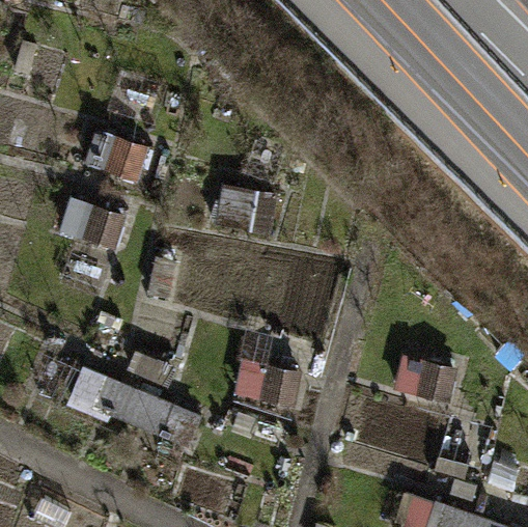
[(12,73),(28,77),(36,44),(21,39),(12,73)]
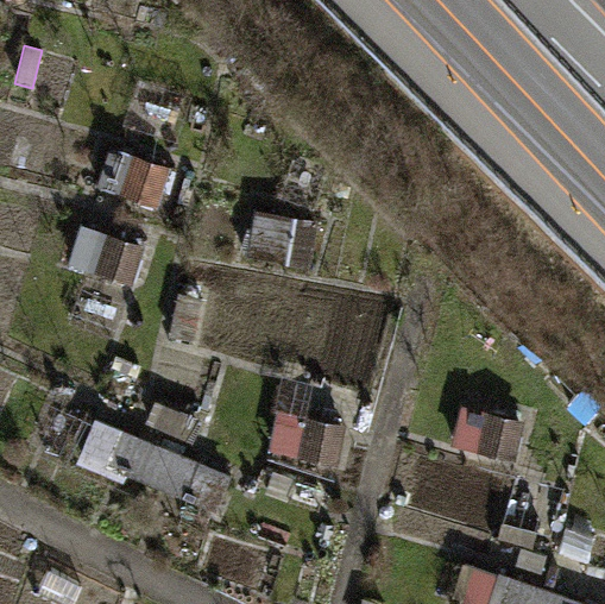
[(98,188),(157,206),(169,169),(109,151),(98,188)]
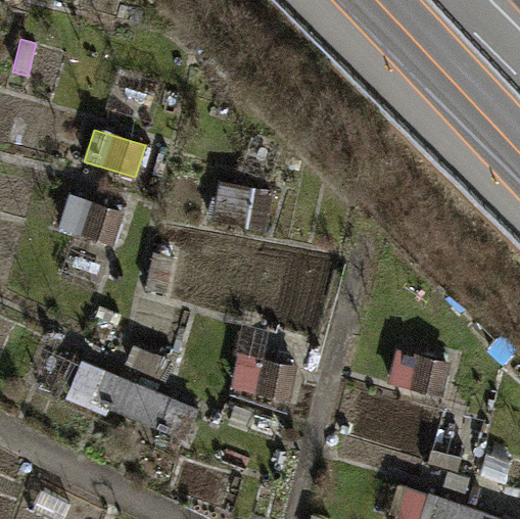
[(266,233),(273,191),(219,181),(211,223),(266,233)]
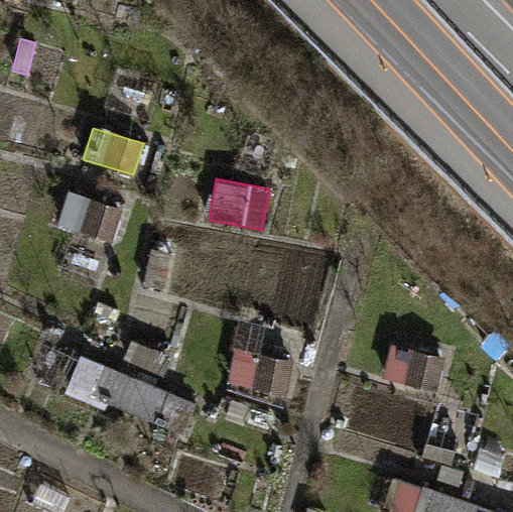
[(59,225),(109,240),(119,207),(70,193),(59,225)]
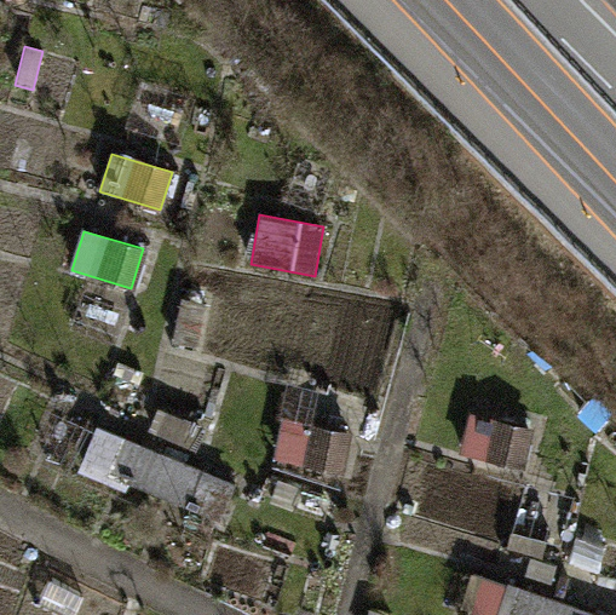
[(172,344),(196,348),(203,304),(180,300),(172,344)]
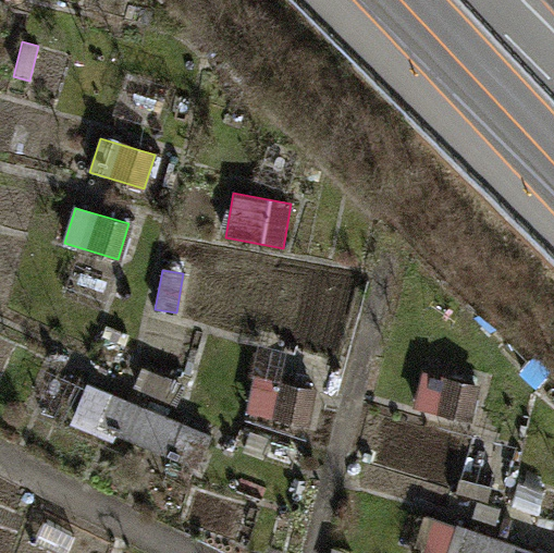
[(195,469),(209,437),(169,419),(183,389),(140,369),(126,400),(87,382),(69,425),(112,444),(118,434),(195,469)]
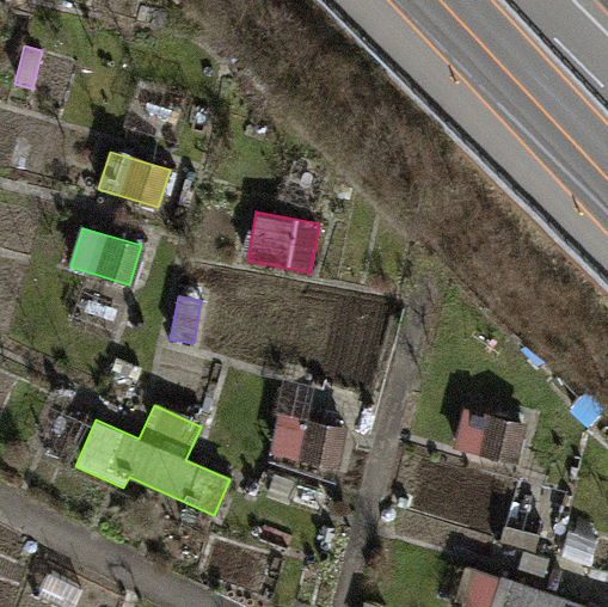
[(455,449),(521,460),(527,422),(462,410),(455,449)]
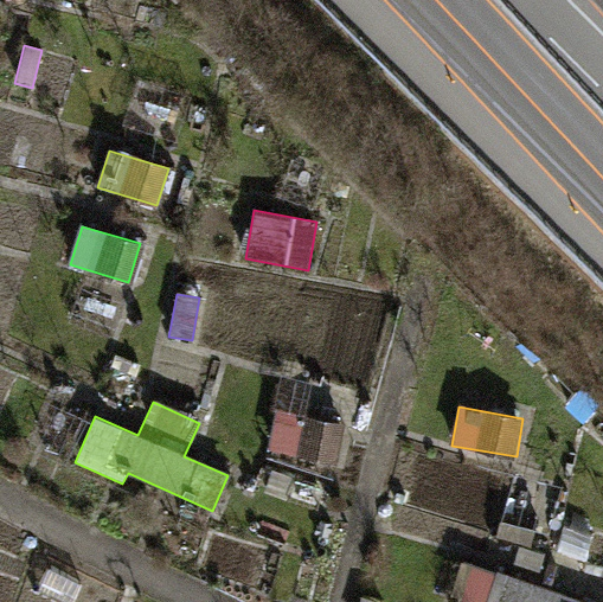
[(335,465),(342,423),(276,410),(268,452),(335,465)]
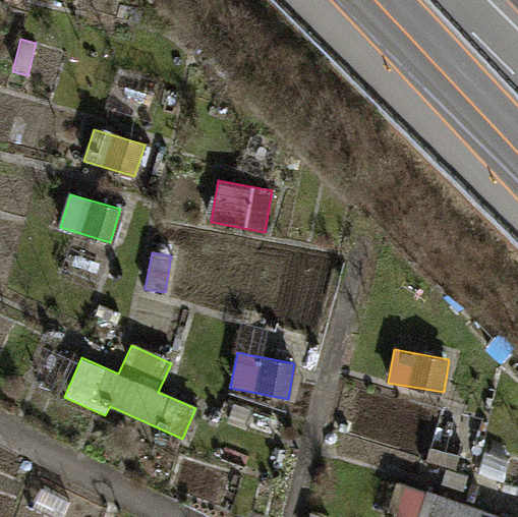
[(494,516),(396,483),(387,511),(402,516),(494,516)]
